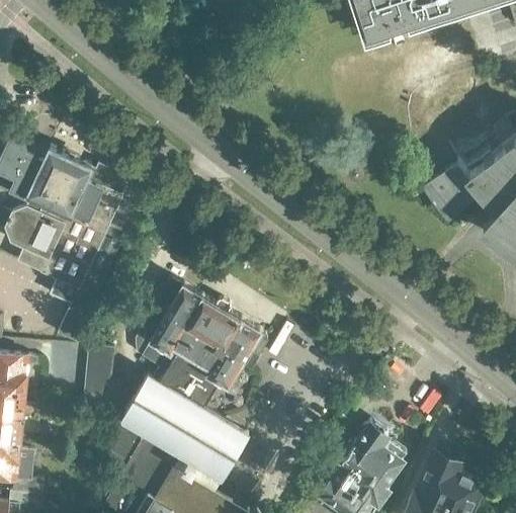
[(515,0),(353,0),(366,41),(389,34),(407,28),(494,0),(505,0),(515,27),(515,26),(515,0)]
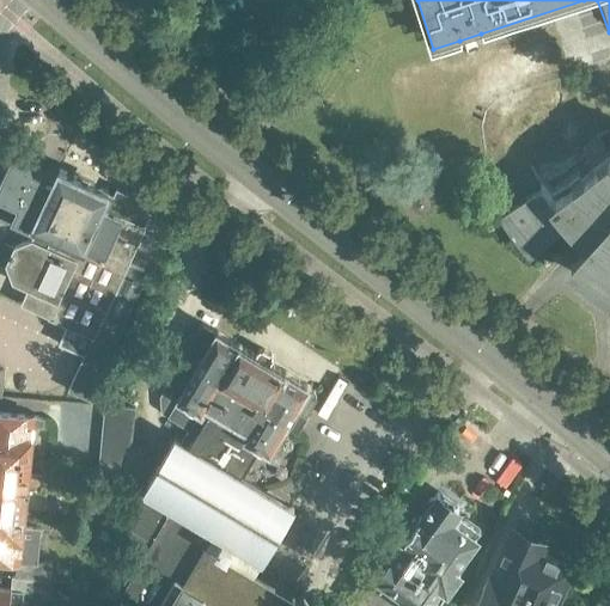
[(459,61),(449,65),(458,96),(457,96),(477,159),(609,116),(609,106),(592,51),(469,92),(459,61)]
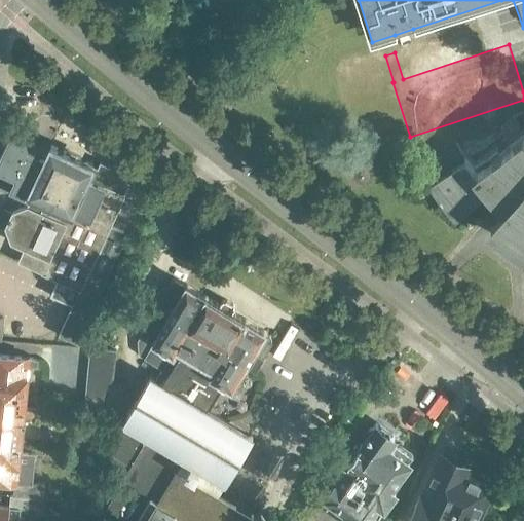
[(447,177),(432,187),(435,192),(437,195),(440,200),(445,207),(449,211),(452,215),(455,218),(456,220),(485,194),(490,200),(496,207),(504,214),(489,231),(495,236),(500,240),(504,245),(511,249),(516,252),(522,256),(523,252),(523,142),(521,145),(516,138),(492,154),(498,162),(483,175),(464,146),(456,152),(464,165),(463,166),(454,173),(447,177)]
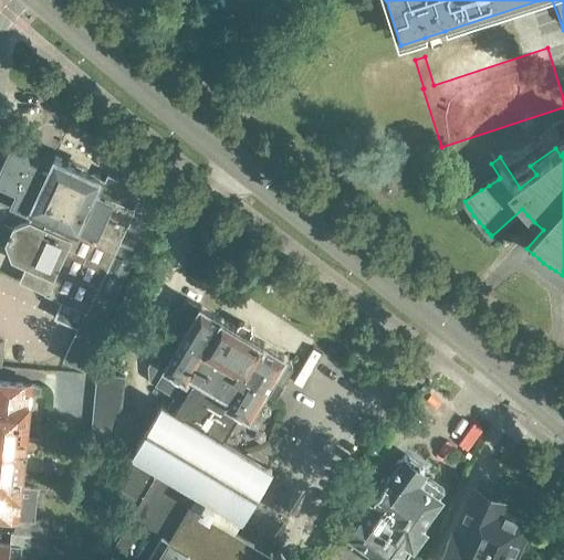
[(129,267),(131,254),(116,247),(132,214),(131,213),(136,201),(129,198),(132,191),(106,179),(103,186),(97,183),(98,182),(53,160),(52,162),(47,160),(41,162),(37,170),(24,165),(27,160),(24,156),(13,151),(9,152),(0,170),(0,209),(3,211),(8,209),(9,207),(11,208),(11,207),(29,215),(30,223),(29,226),(27,225),(12,231),(11,233),(2,229),(0,233),(0,244),(4,247),(4,249),(10,265),(24,272),(18,285),(61,305),(52,323),(75,334),(61,366),(69,370),(70,369),(80,373),(129,267)]
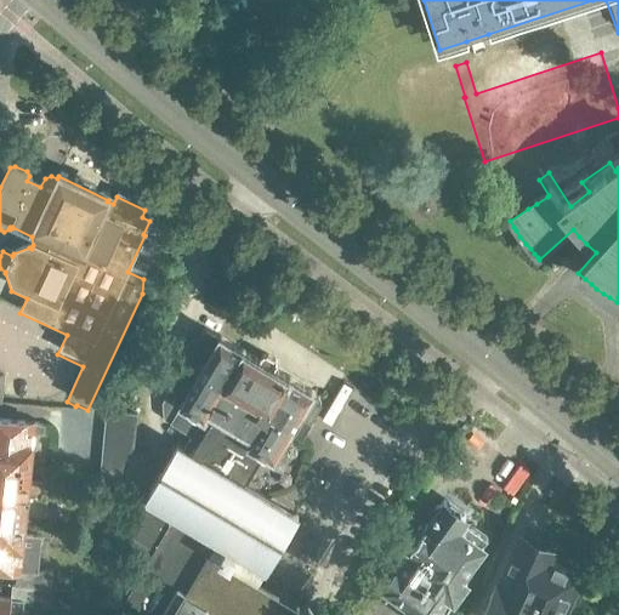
[(142,573),(124,605),(134,610),(140,614),(296,614),(297,613),(255,588),(263,575),(265,575),(282,547),(289,546),(288,536),(296,522),(245,491),(263,459),(270,462),(268,462),(272,465),(274,461),(285,443),(288,444),(293,438),(299,442),(300,443),(310,428),(308,428),(319,410),(317,402),(311,398),(312,397),(308,394),(308,396),(290,385),(291,383),(288,382),(287,382),(272,374),(276,369),(274,365),(270,362),(265,359),(261,360),(257,365),(243,357),(244,356),(240,354),(230,348),(222,343),(219,342),(203,334),(194,347),(188,347),(182,357),(186,362),(164,399),(165,400),(162,408),(162,423),(189,440),(182,454),(176,450),(171,459),(148,496),(145,504),(143,504),(131,523),(130,541),(128,564),(142,573)]
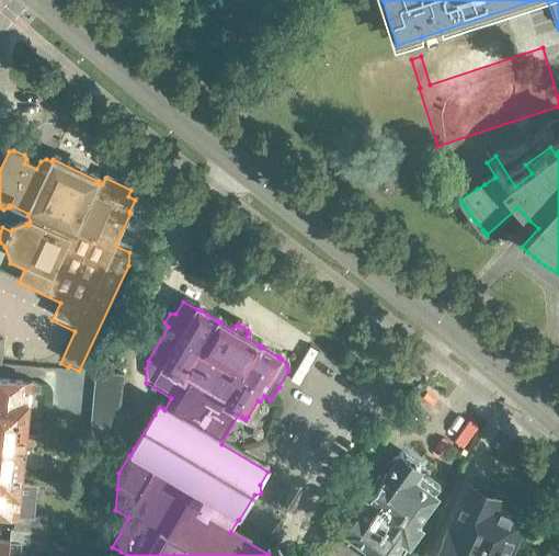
[(93,389),(121,392),(122,379),(93,377),(93,389)]
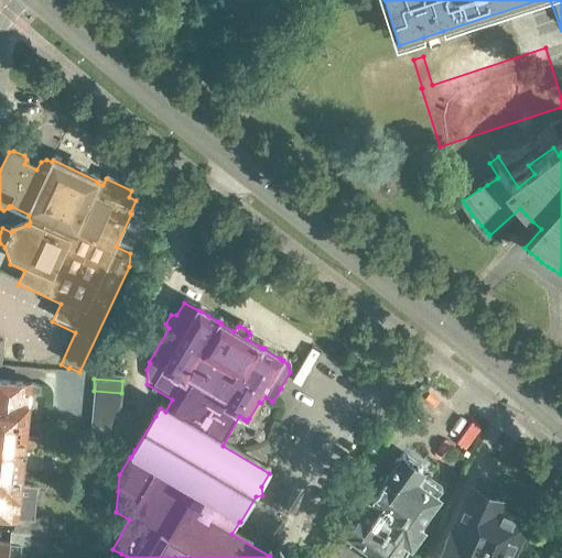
[(0,424),(26,427),(28,420),(34,422),(36,407),(33,407),(34,397),(39,398),(39,390),(34,390),(34,389),(0,384),(0,424)]
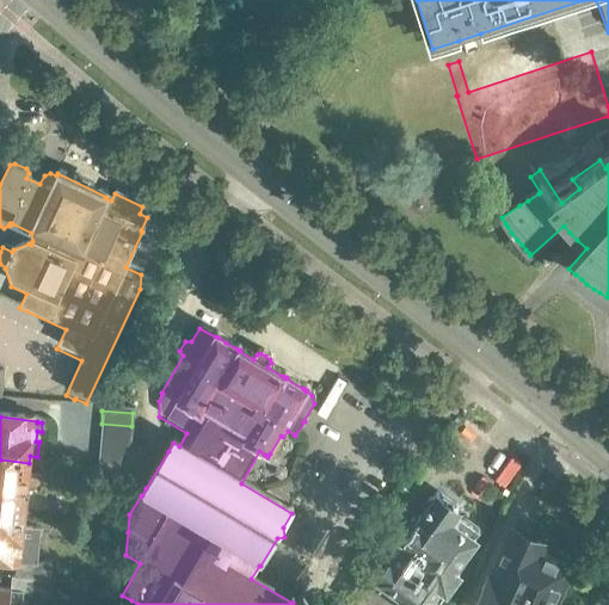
[(131,426),(102,424),(100,437),(131,439),(131,426)]
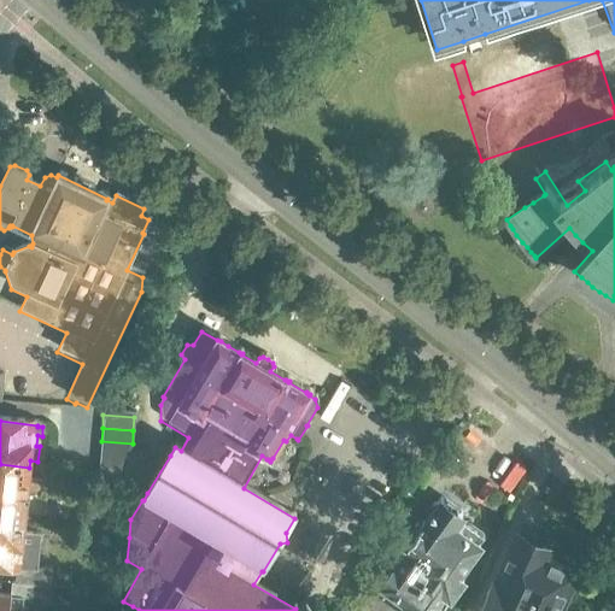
[(132,458),(132,451),(133,444),(101,441),(100,456),(132,458)]
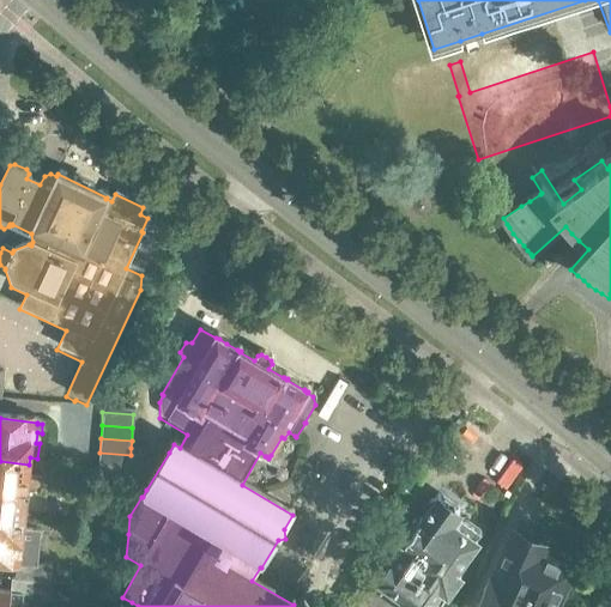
[(131,455),(100,453),(98,466),(129,468),(131,455)]
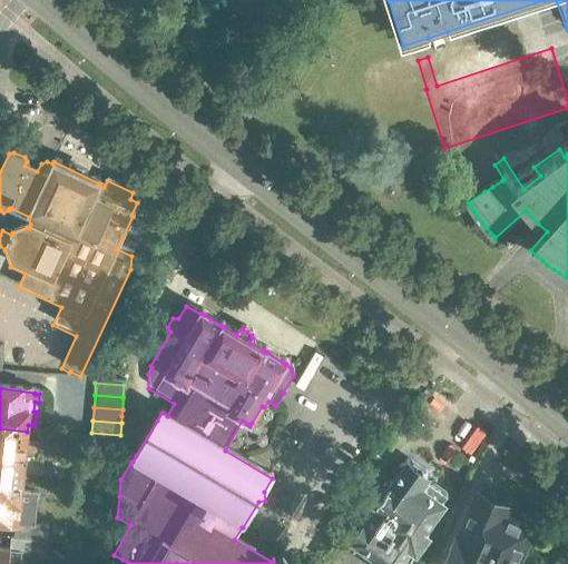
[(0,457),(41,462),(43,446),(26,444),(27,432),(0,428),(0,457)]
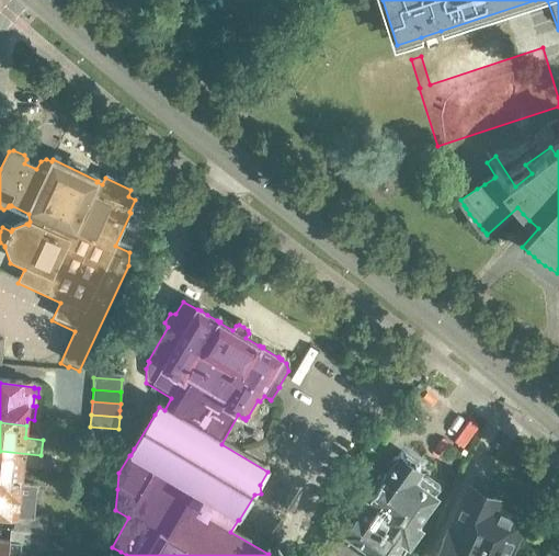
[(90,427),(90,439),(117,441),(117,438),(118,429),(90,427)]
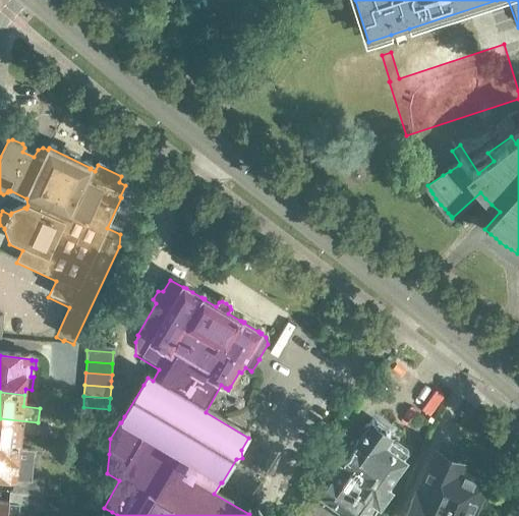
[(109,406),(109,409),(109,417),(120,418),(121,407),(109,406)]
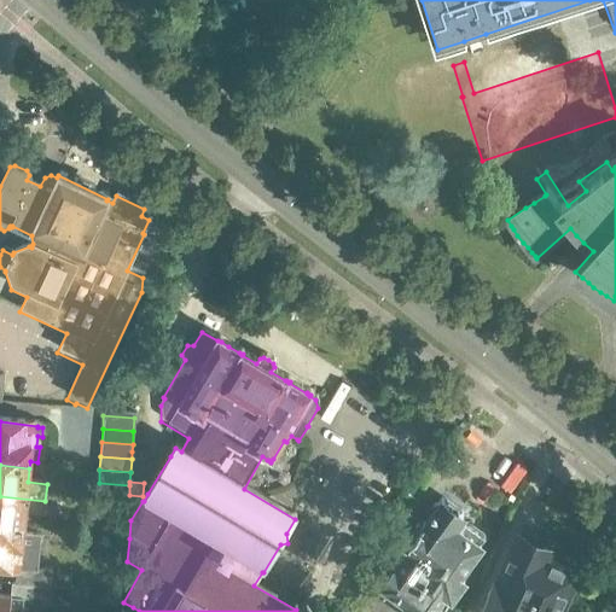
[(129,495),(129,485),(99,483),(98,496),(128,499),(129,495)]
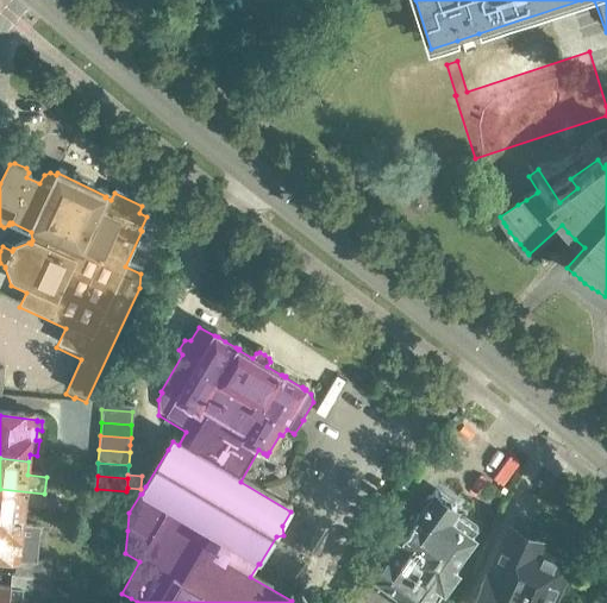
[(0,521),(23,523),(25,507),(43,509),(44,494),(0,489),(0,521)]
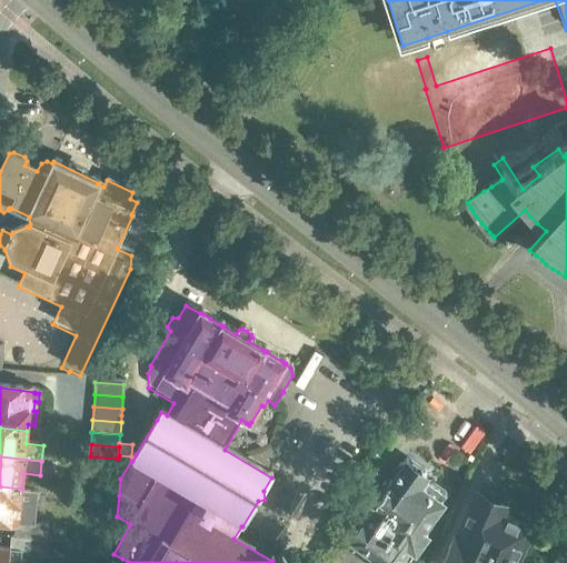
[(97,459),(96,476),(115,479),(116,461),(97,459)]
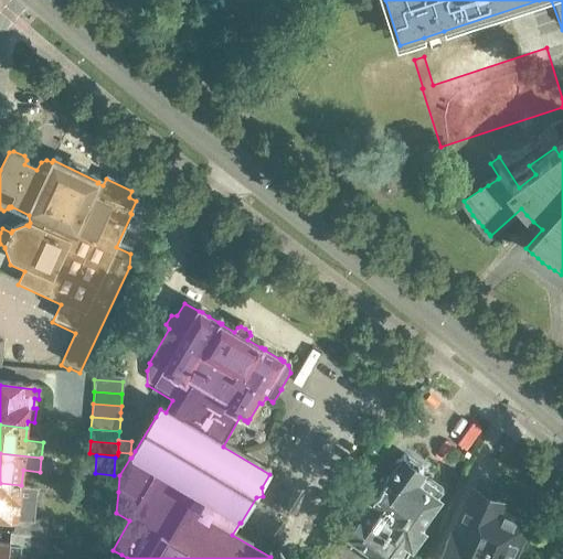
[(422,474),(421,473),(402,460),(400,463),(397,464),(395,465),(394,466),(392,468),(391,469),(390,470),(390,471),(389,473),(388,475),(388,477),(388,480),(383,486),(376,487),(370,496),(371,503),(374,504),(372,507),(371,507),(348,539),(374,558),(404,558),(411,549),(424,533),(418,529),(443,495),(442,495),(441,490),(429,482),(424,483),(423,482),(423,483),(417,480),(422,474)]
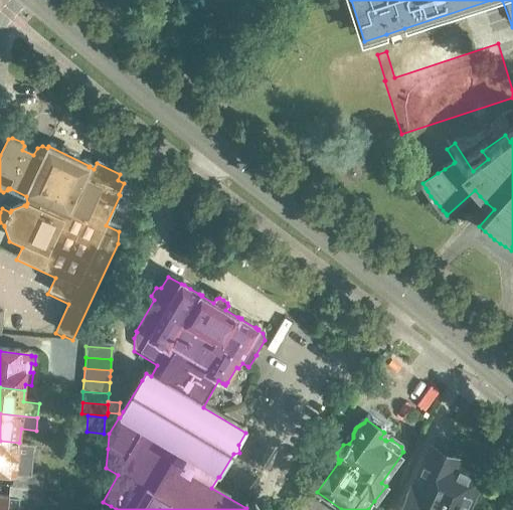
[(104,434),(87,432),(86,448),(103,449),(104,434)]
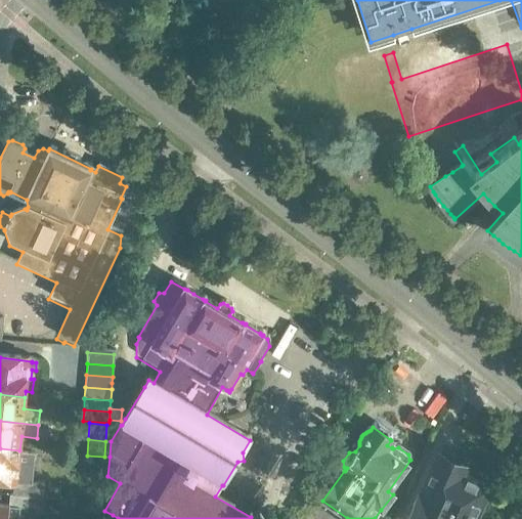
[(29,469),(30,458),(19,456),(19,450),(0,448),(0,484),(17,486),(16,499),(42,501),(45,471),(29,469)]
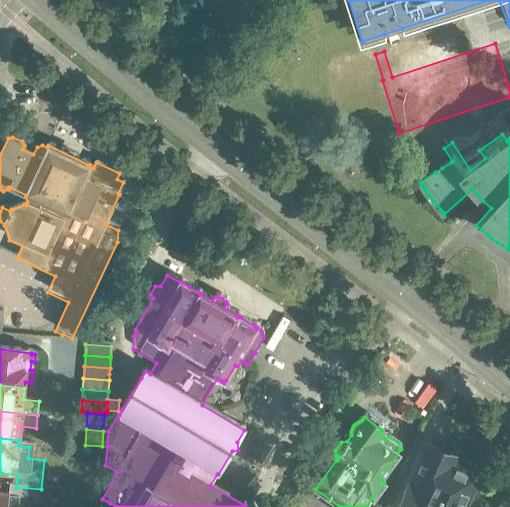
[(435,452),(429,449),(401,506),(462,506),(463,502),(474,477),(448,466),(451,459),(445,456),(444,455),(443,456),(436,453),(436,452),(435,451),(435,452)]
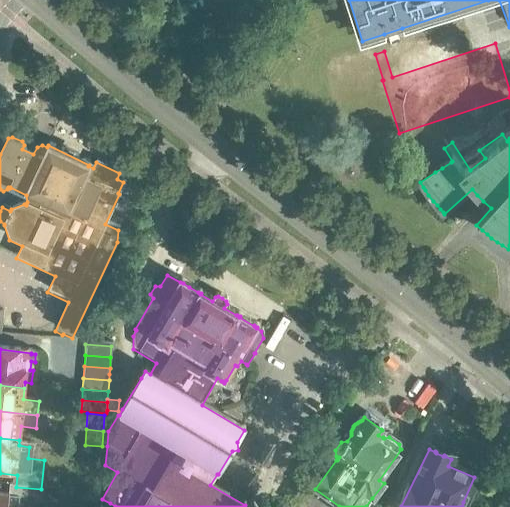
[(41,489),(16,487),(10,487),(9,498),(0,497),(0,506),(18,506),(19,500),(25,500),(25,499),(40,500),(40,499),(61,501),(62,491),(41,489)]
